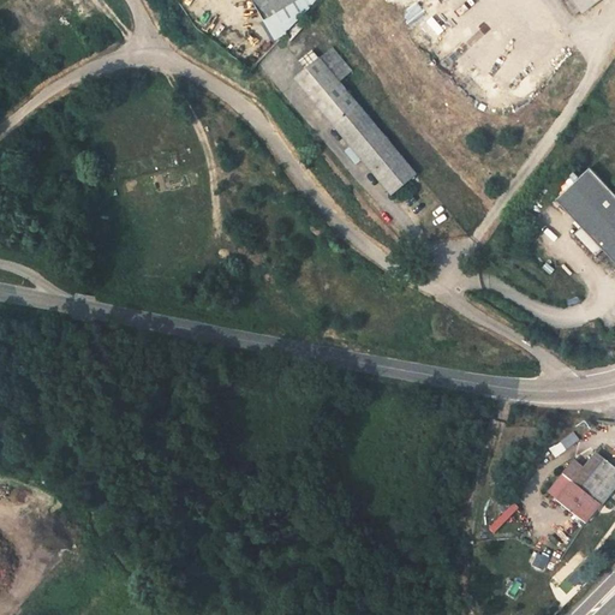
[(254,0),(264,18),(293,0),(254,0)]
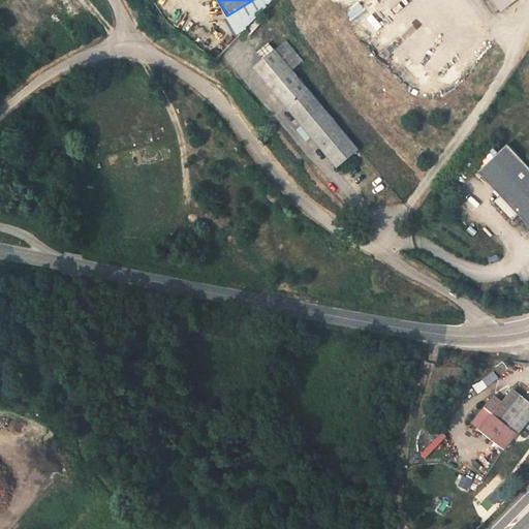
[(252,0),(227,16),(239,34),(244,31),(269,5),(272,0),(252,0)]
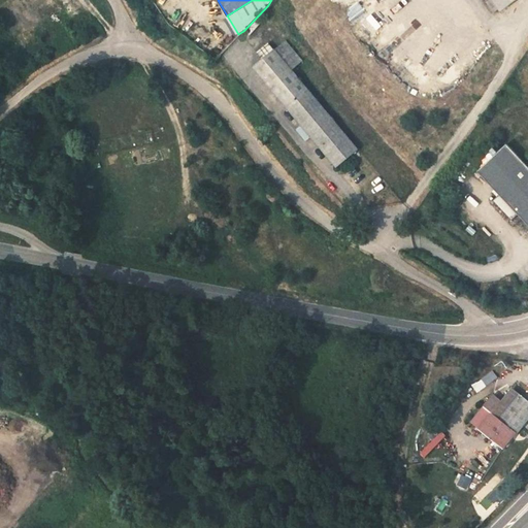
[(499,8),(492,0),(488,0),(486,2),(494,12),(499,8)]
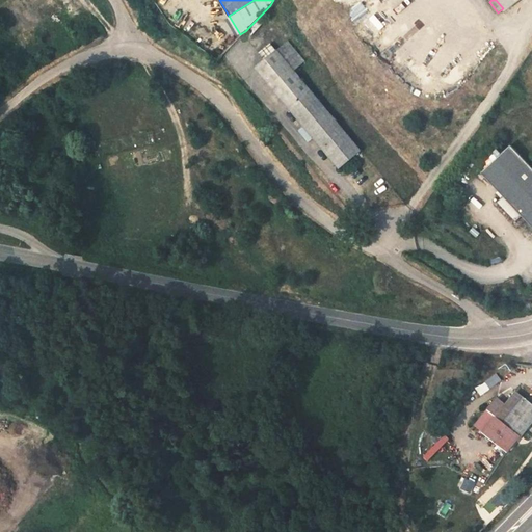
[(496,0),(503,8),(505,11),(519,0),(496,0)]
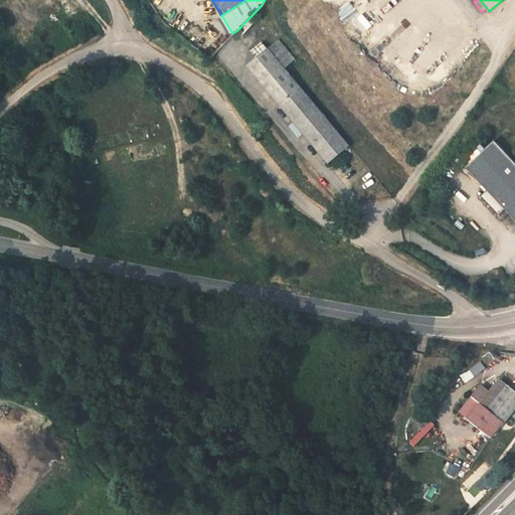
[(252,51),(259,57),(268,50),(262,43),(252,51)]
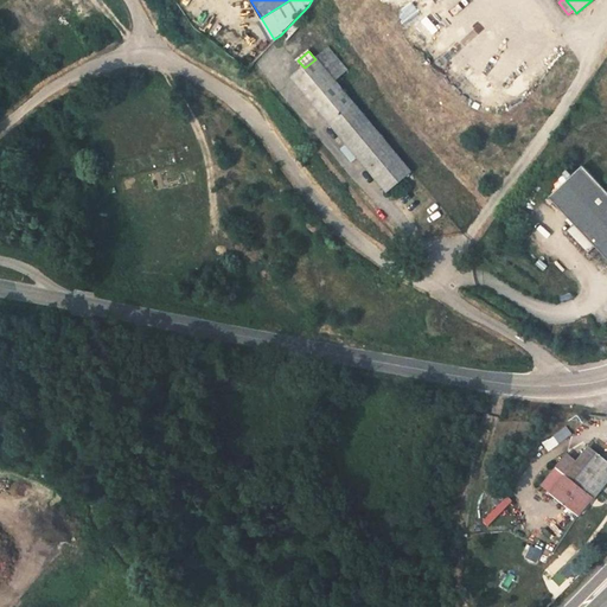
[(413,172),(317,58),(315,59),(305,68),(293,77),(388,192),(413,172)]
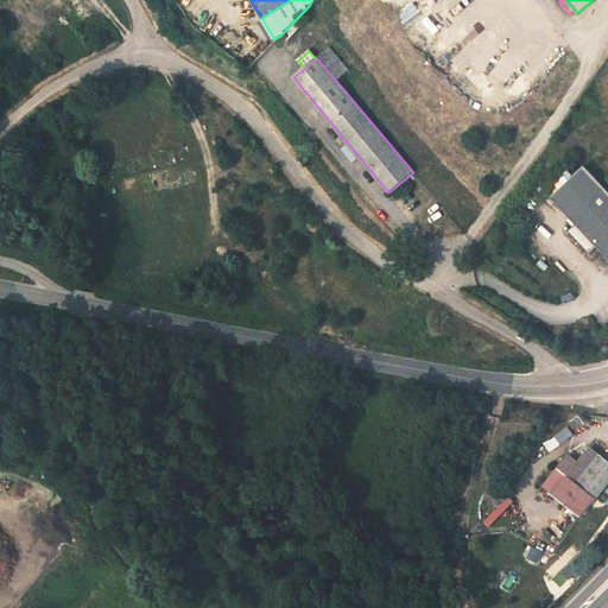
[(570,219),(603,187),(583,165),(550,197),(570,219)]
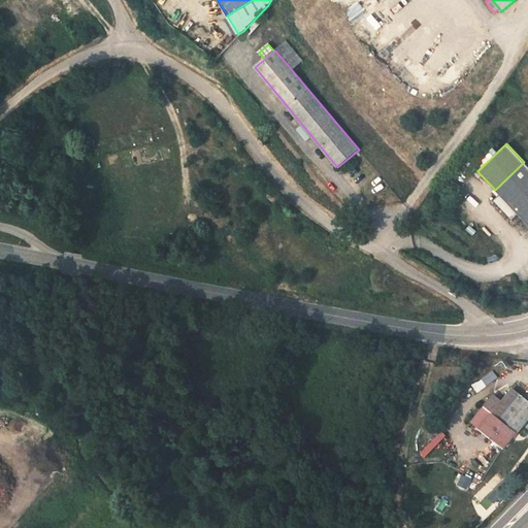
[(527,166),(524,162),(495,190),(499,195),(518,215),(527,225),(527,166)]
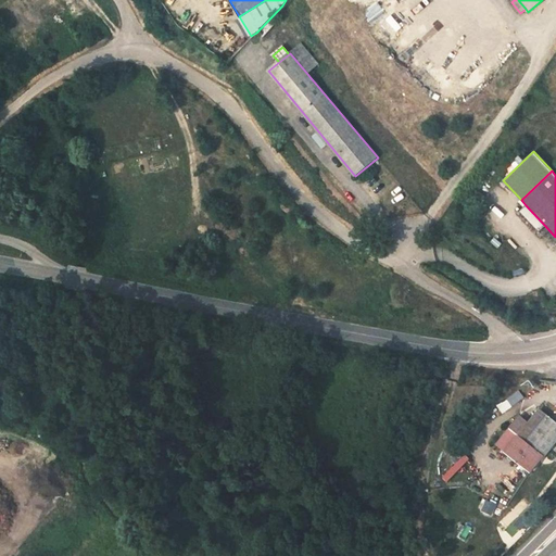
[(545,226),(526,205),(519,211),(539,231),(545,226)]
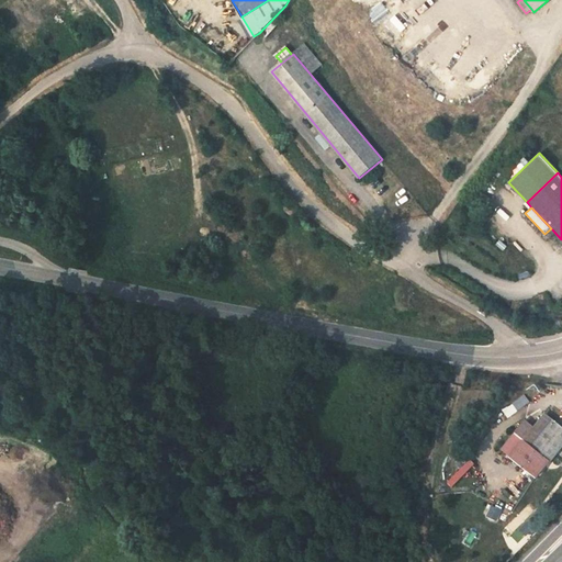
[(507,406),(503,409),(508,417),(513,415),(517,412),(530,402),(525,395),(513,405),(507,406)]
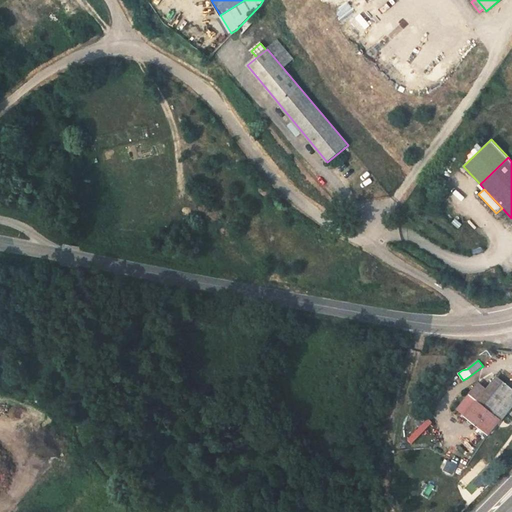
[(488,391),(479,402),(485,407),(504,382),(498,378),(488,391)]
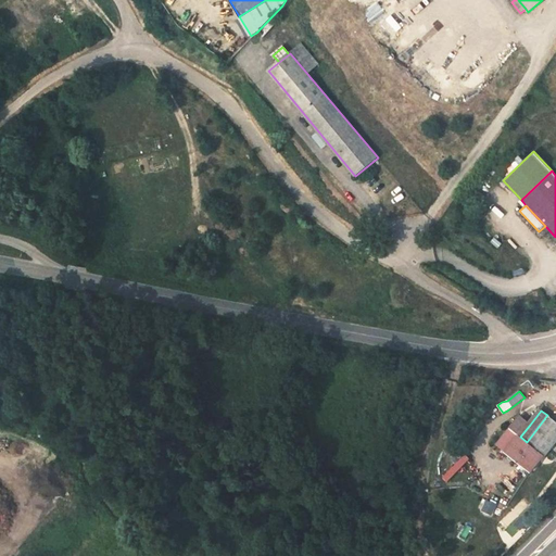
[(555,421),(547,415),(527,442),(544,455),(555,440),(555,421)]
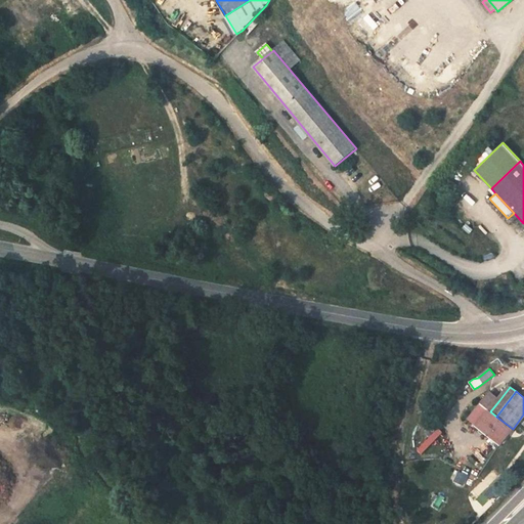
[(481,401),(480,403),(488,409),(490,411),(499,400),(489,392),(481,401)]
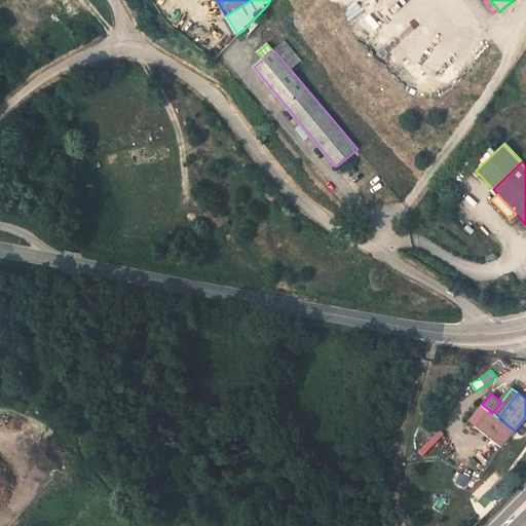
[(478,427),(490,411),(482,405),(470,421),(478,427)]
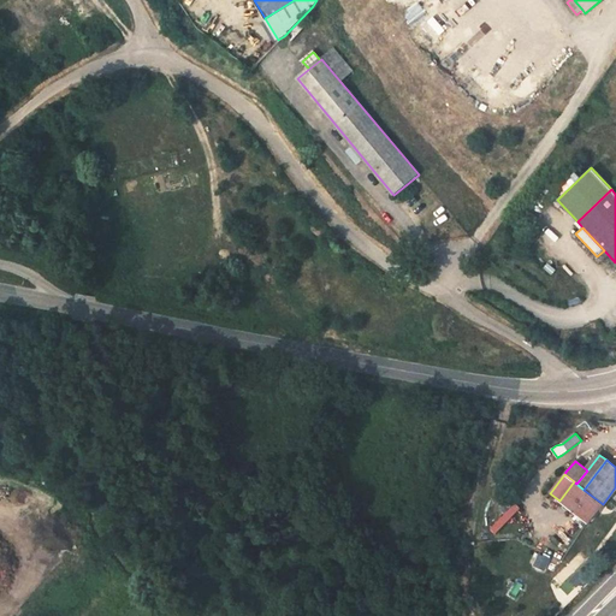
[(560,501),(587,523),(603,504),(584,490),(576,484),(574,481),(560,501)]
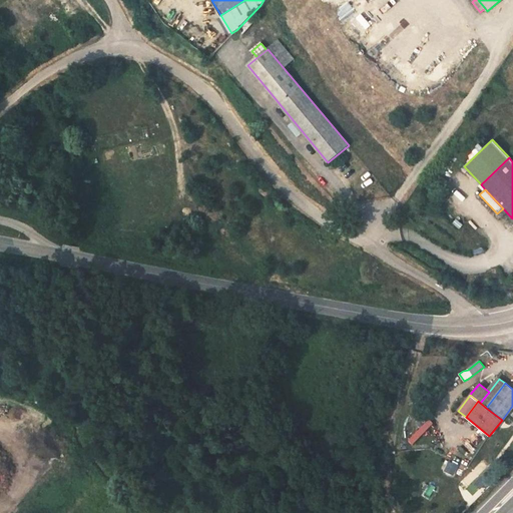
[(449,462),(445,470),(454,474),(458,466),(449,462)]
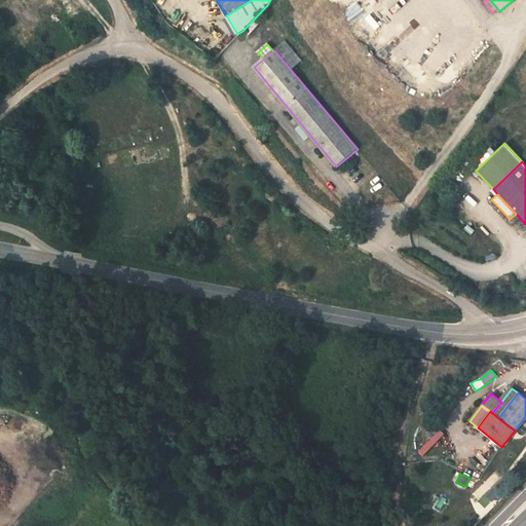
All buildings are outlined.
